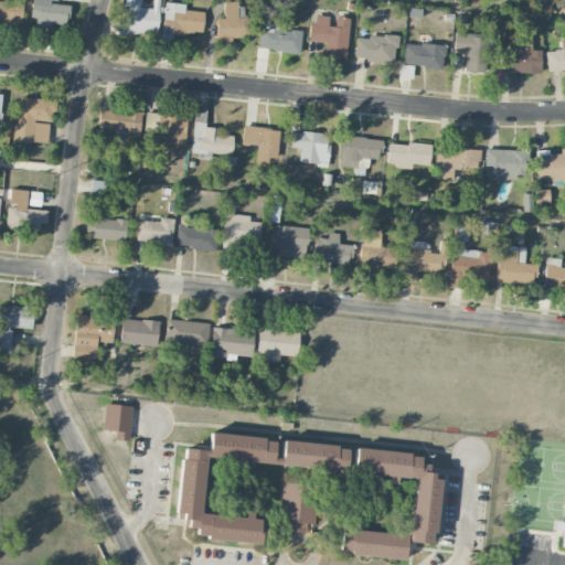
[(0,0),(0,21),(22,22),(23,2),(0,0)]
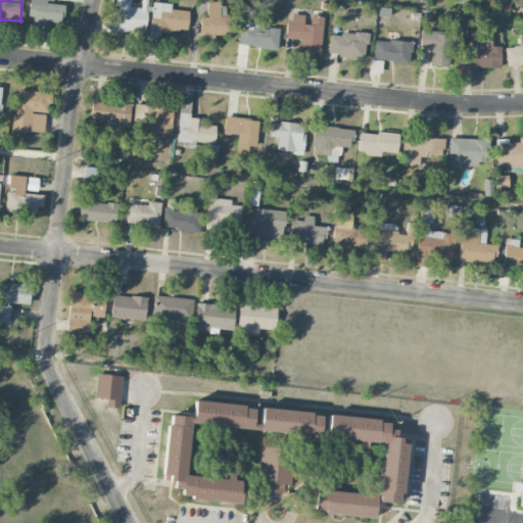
[(30,0),(29,24),(62,26),(64,4),(52,3),(52,0),(30,0)]
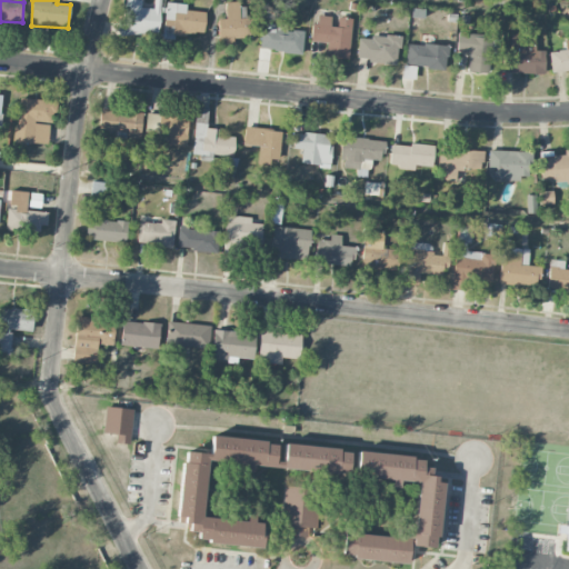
[(118,33),(159,36),(159,0),(153,0),(155,9),(141,9),(141,0),(125,0),(123,20),(119,20),(118,33)]
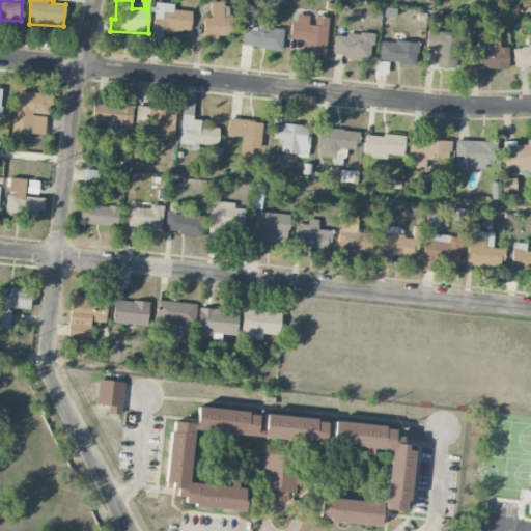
[(160,31),(190,34),(192,11),(173,9),(173,4),(156,2),(152,24),(161,25),(160,31)]
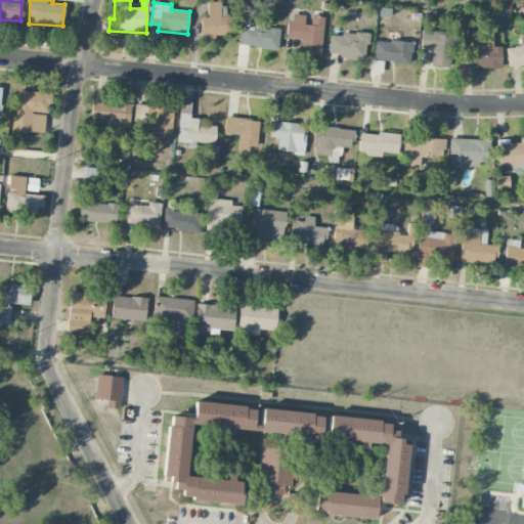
[(207,3),(208,17),(201,17),(202,43),(213,42),(213,35),(236,34),(235,17),(225,17),(225,3),(207,3)]
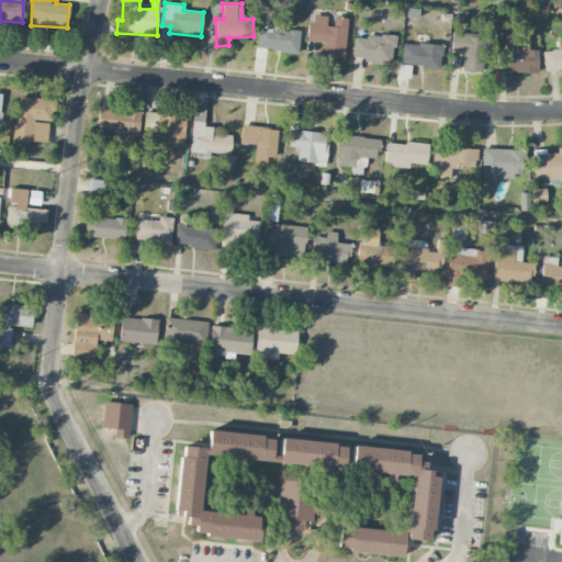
[(308,42),(323,42),(322,57),(344,58),(346,18),(333,17),(333,26),(326,25),(327,17),(310,15),(308,42)]
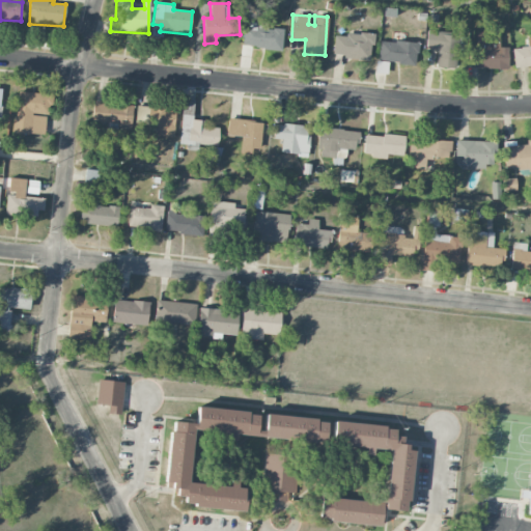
[(282,49),(283,29),(268,28),(268,23),(244,22),(243,47),(282,49)]
